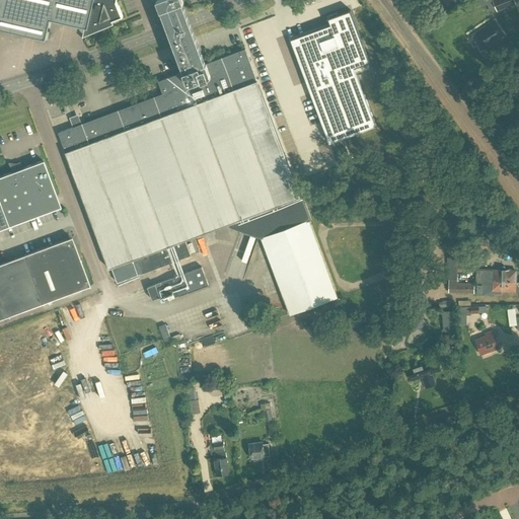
[(0,0),(0,28),(46,39),(51,19),(88,27),(89,25),(110,17),(112,20),(123,16),(117,1),(117,0),(0,0)]
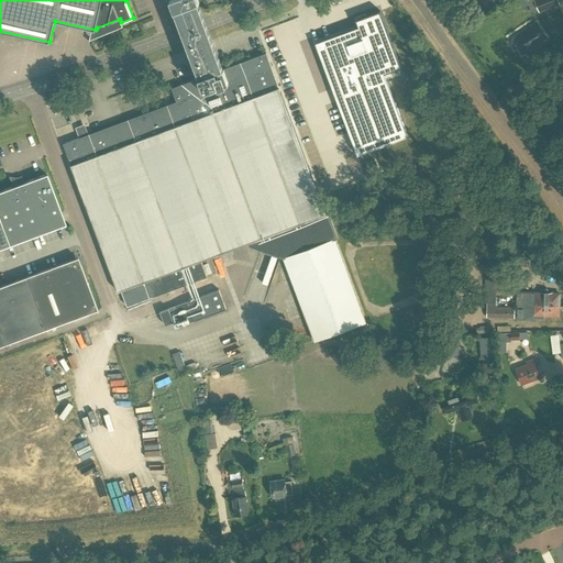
[(181,34),(199,78),(224,69),(207,24),(197,0),(172,0),(169,1),(181,34)]
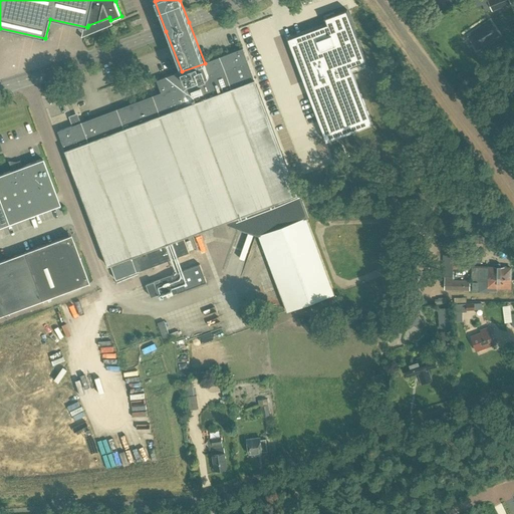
[(491,0),(488,1),(492,11),(510,4),(508,0),(491,0)]
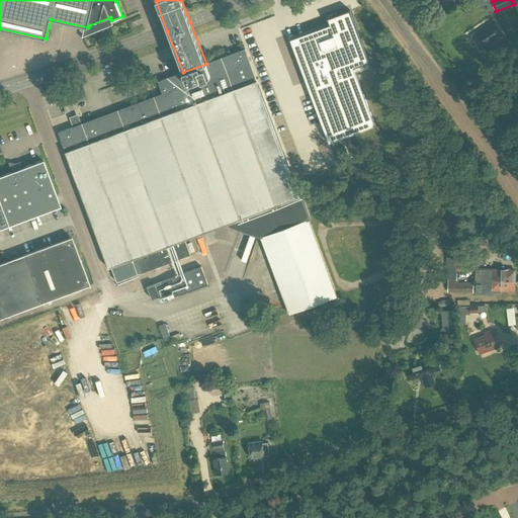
[(333,22),(294,36),(322,111),(333,140),(379,122),(362,78),(358,65),(365,62),(373,59),(353,7),(344,11),(331,15),(333,22)]
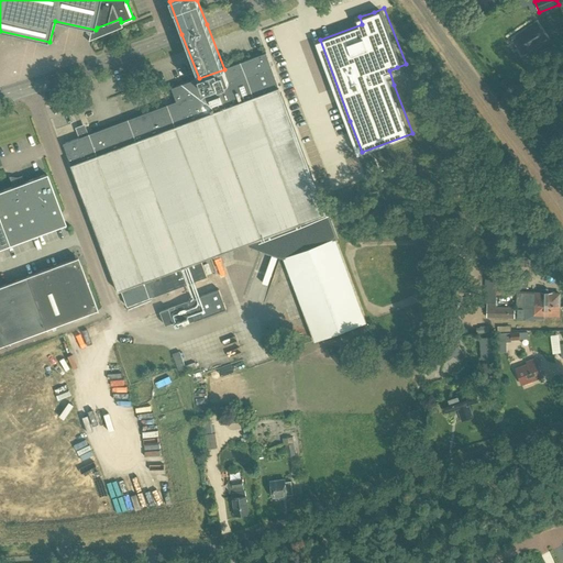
[(517,36),(528,52),(547,39),(537,23),(517,36)]
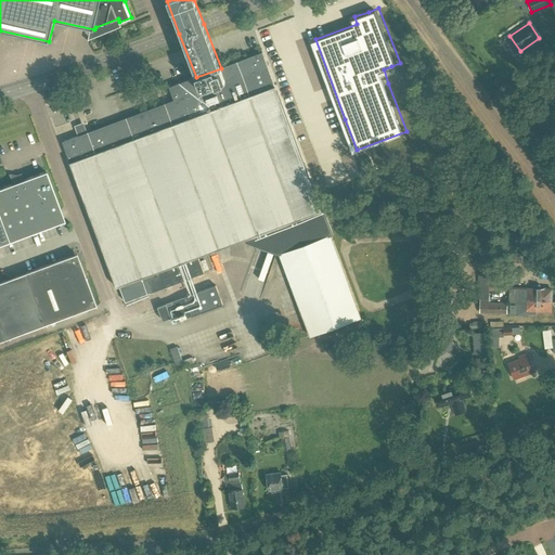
[(284,54),(292,80),(322,72),(314,46),(284,54)]
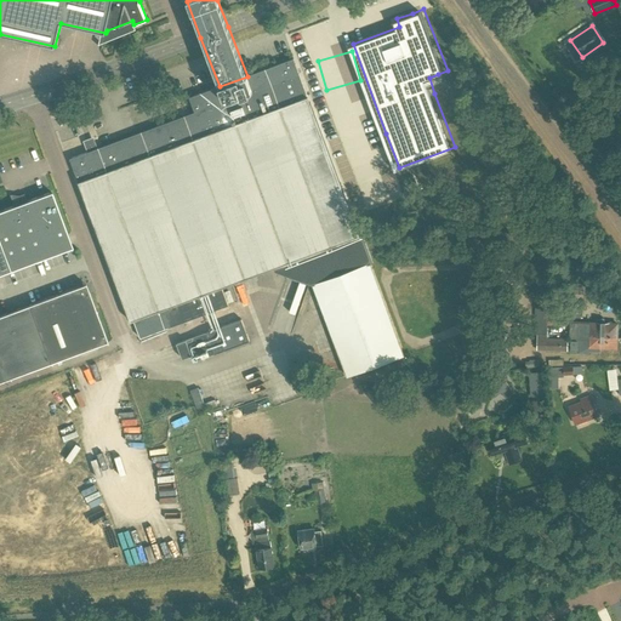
[(87,153),(69,159),(131,323),(134,320),(141,339),(228,306),(222,288),(275,268),(313,285),(330,332),(347,376),(404,354),(360,237),(330,155),(326,146),(294,58),(248,77),(220,86),(189,97),(194,113),(97,149),(92,138),(83,142),(87,153)]
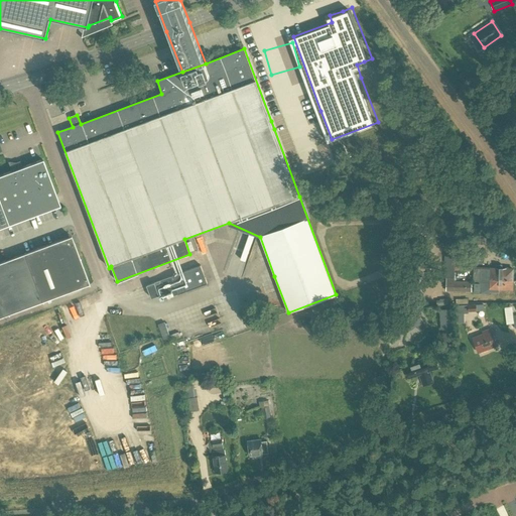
[(0,175),(0,204),(8,225),(59,206),(42,160),(21,167),(20,163),(9,166),(11,171),(0,175)]
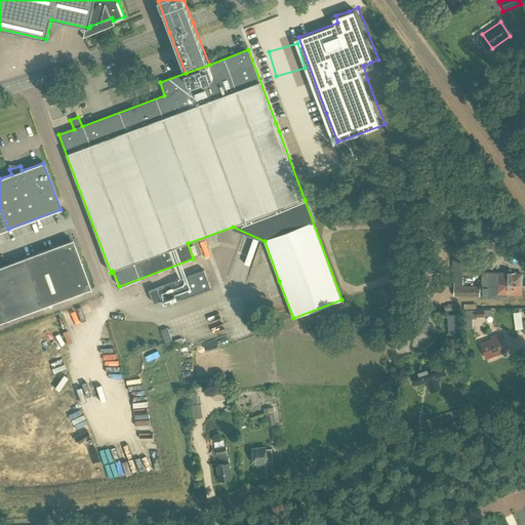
[(24,258),(41,308),(90,289),(72,240),(24,258)]
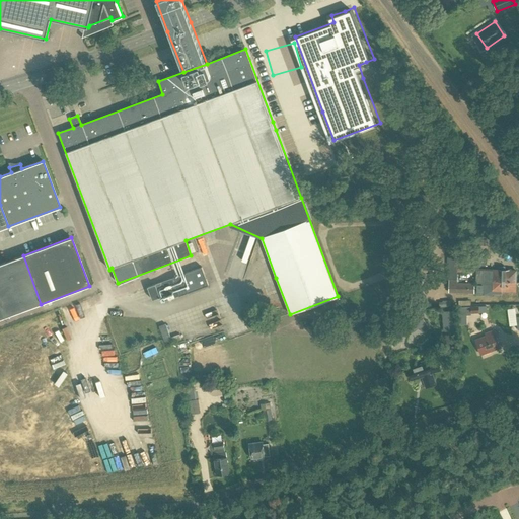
[(0,264),(0,281),(12,314),(41,304),(23,255),(0,264)]
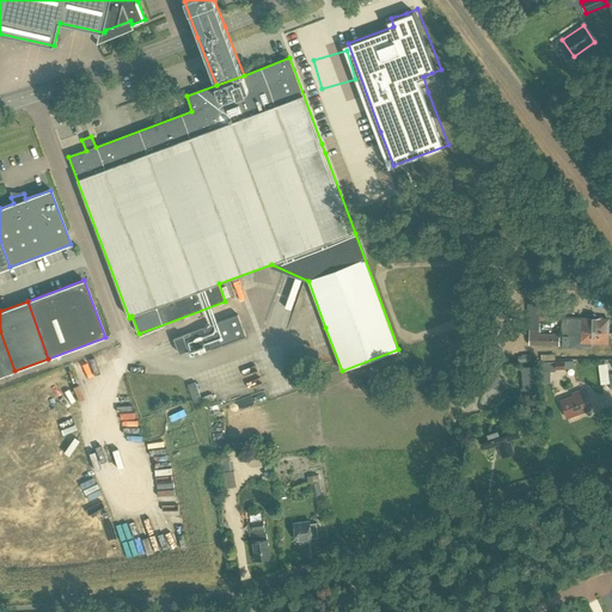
[(563,318),(562,335),(571,335),(571,330),(607,331),(609,319),(598,319),(597,314),(591,314),(588,319),(580,318),(580,319),(571,318),(563,318)]
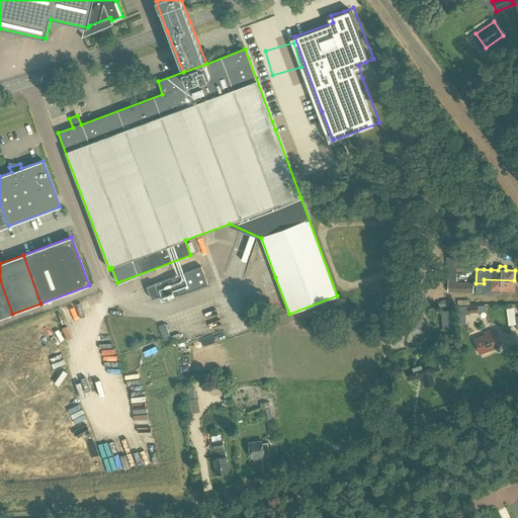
[(196,269),(143,288),(148,300),(160,296),(162,301),(203,287),(196,269)]
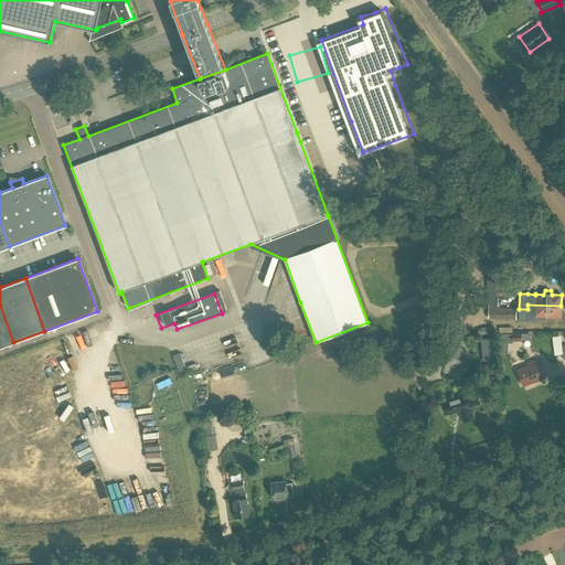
[(561,317),(561,306),(528,305),(528,309),(519,309),(519,321),(535,321),(535,320),(546,320),(547,317),(561,317)]
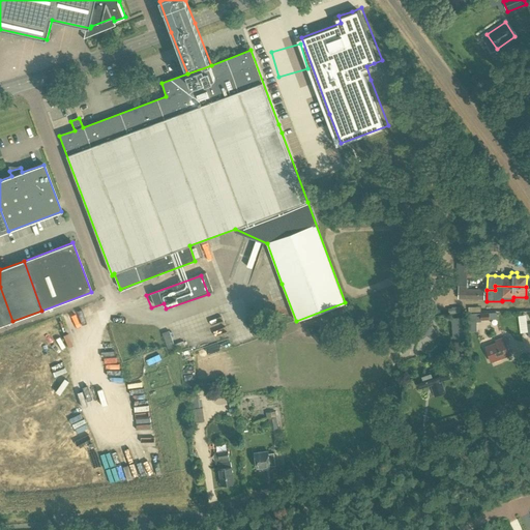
[(0,287),(0,325),(12,321),(0,287)]
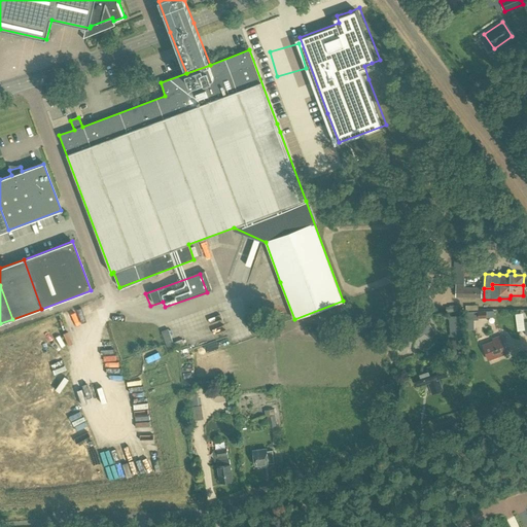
[(462,297),(477,297),(482,299),(482,288),(477,288),(463,288),(462,297)]
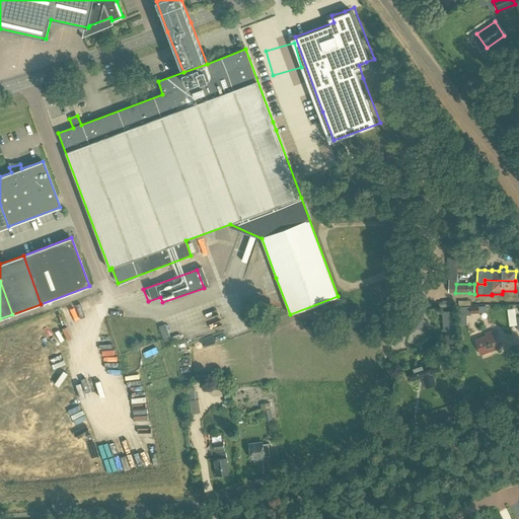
[(504,305),(505,322),(513,321),(512,305),(504,305)]
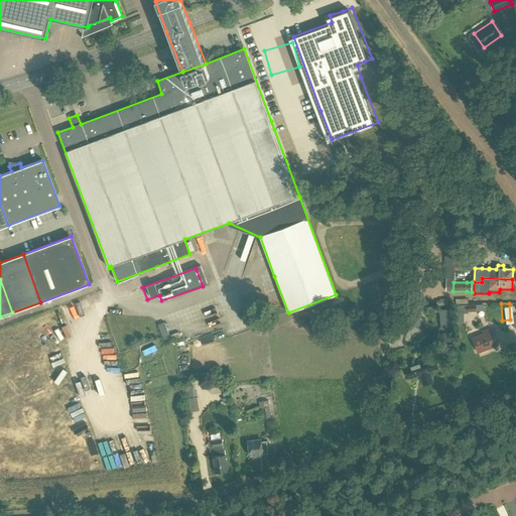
[(457,306),(457,314),(469,313),(469,311),(476,311),(476,304),(468,305),(457,306)]
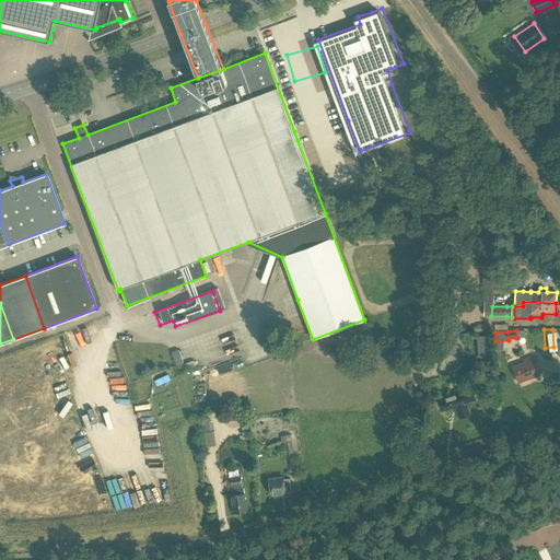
[(490,336),(477,336),(479,358),(491,358),(490,336)]
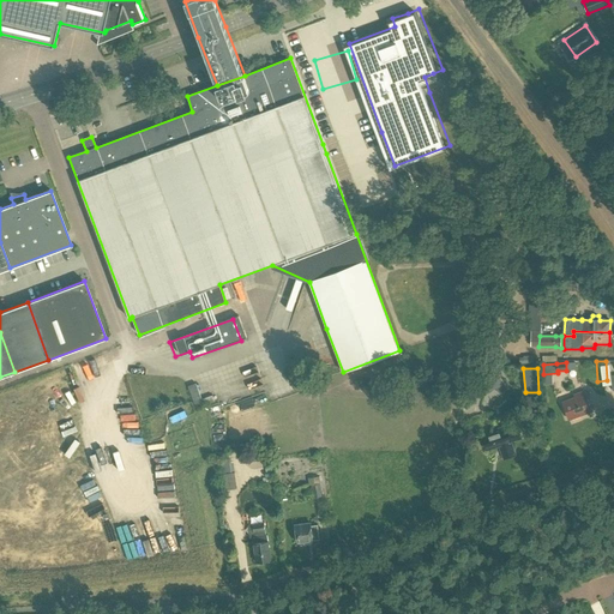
[(476,383),(483,396),(495,389),(504,384),(497,371),(476,383)]
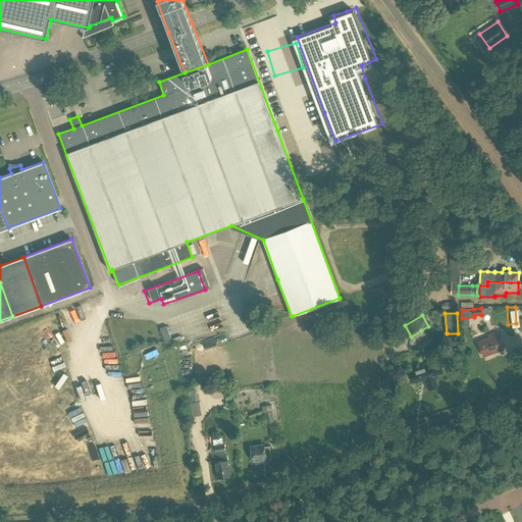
[(164,327),(157,330),(163,348),(170,345),(169,340),(164,327)]
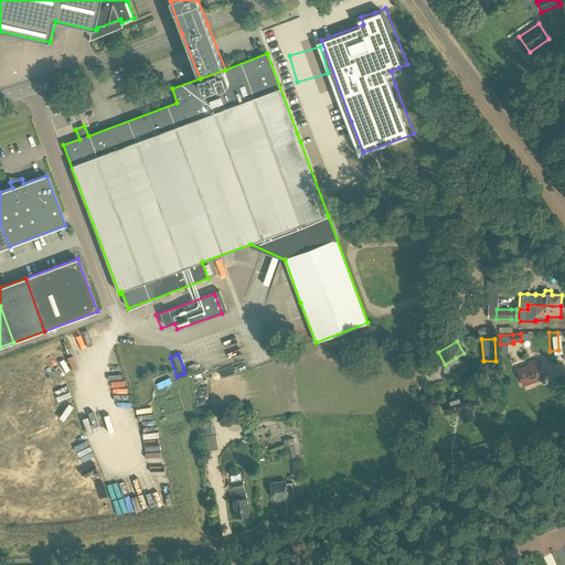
[(518,371),(523,385),(544,377),(537,361),(528,364),(529,366),(518,371)]
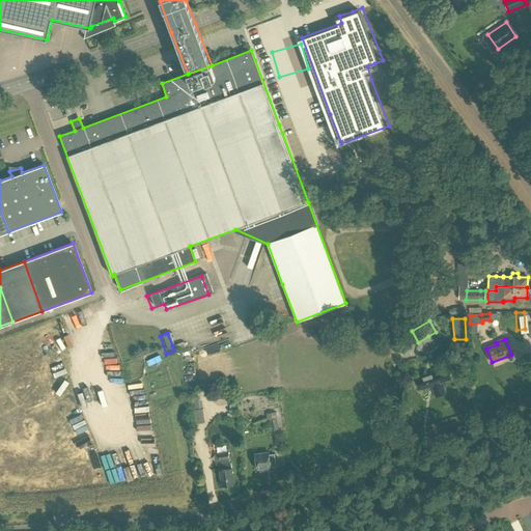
[(445,394),(442,382),(438,369),(430,371),(431,373),(417,378),(420,389),(431,386),(436,397),(445,394)]
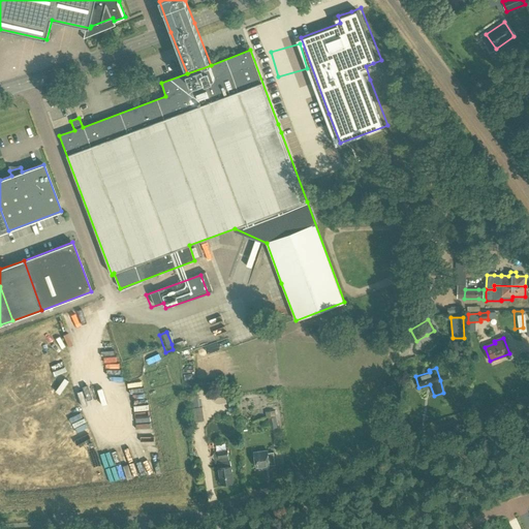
[(228,397),(227,390),(213,391),(214,398),(228,397)]
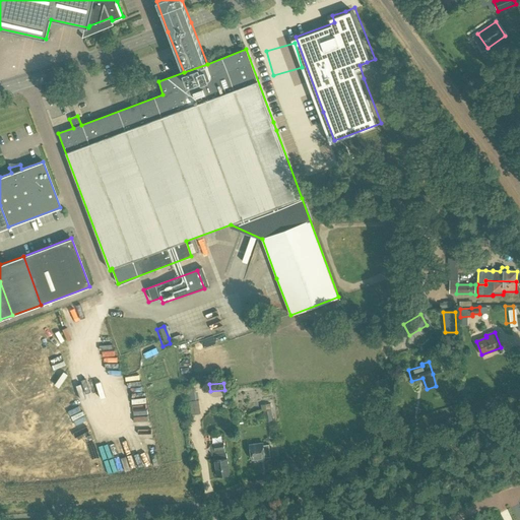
[(189,402),(191,415),(200,414),(198,401),(189,402)]
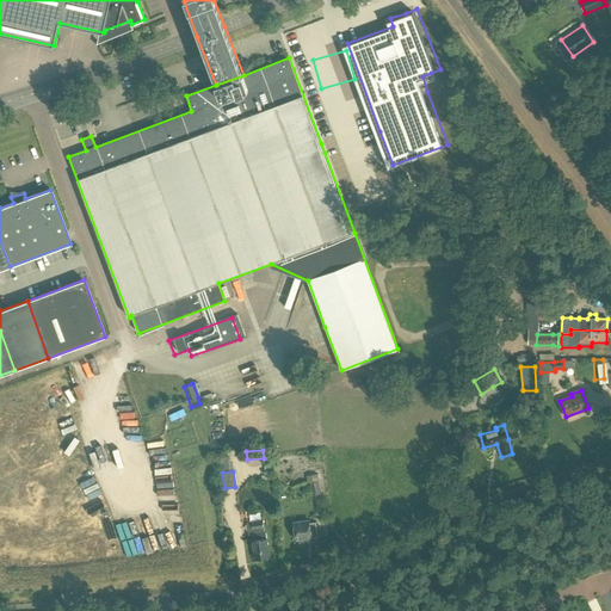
[(307,477),(308,483),(310,483),(312,497),(320,495),(318,476),(307,477)]
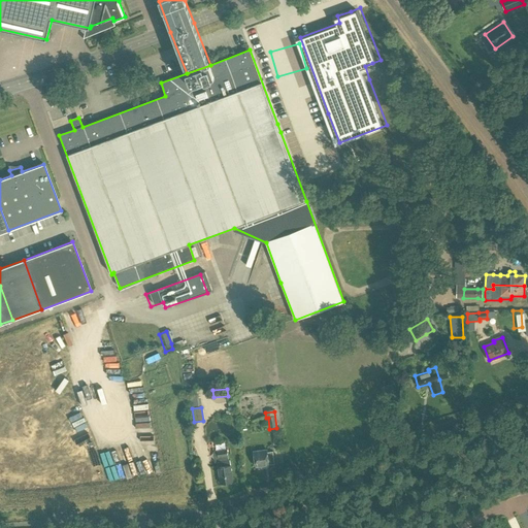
[(213,453),(216,464),(218,463),(218,467),(220,484),(233,482),(230,461),(228,461),(227,450),(218,452),(218,453),(213,453)]
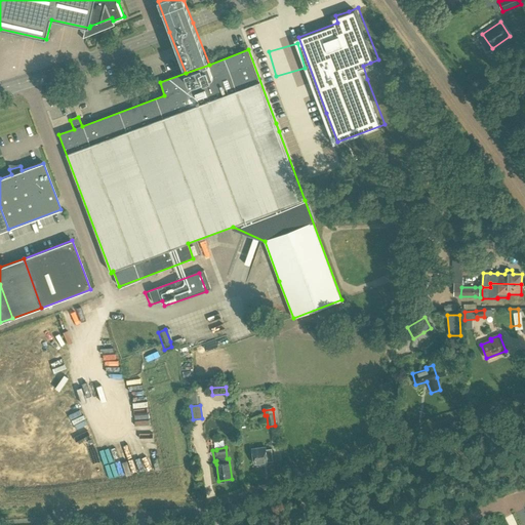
[(271,449),(266,450),(266,447),(252,449),(254,465),(268,462),(268,461),(273,461),(271,449)]
